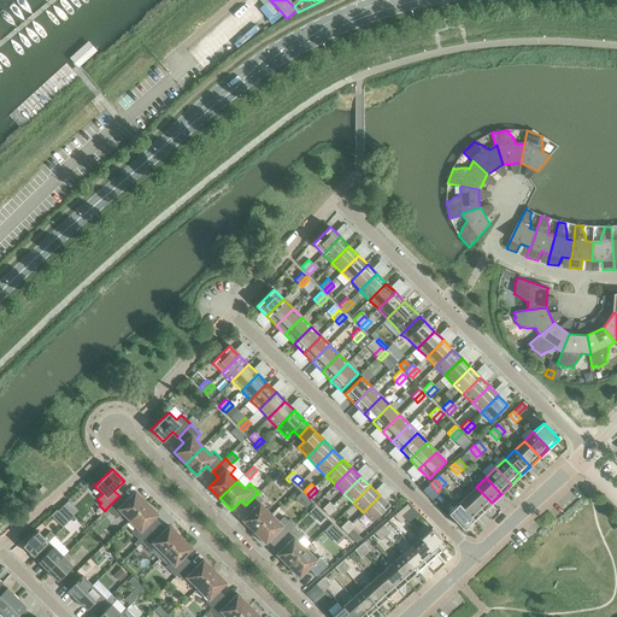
[(476,487),(468,495),(482,511),(492,503),(476,487)]
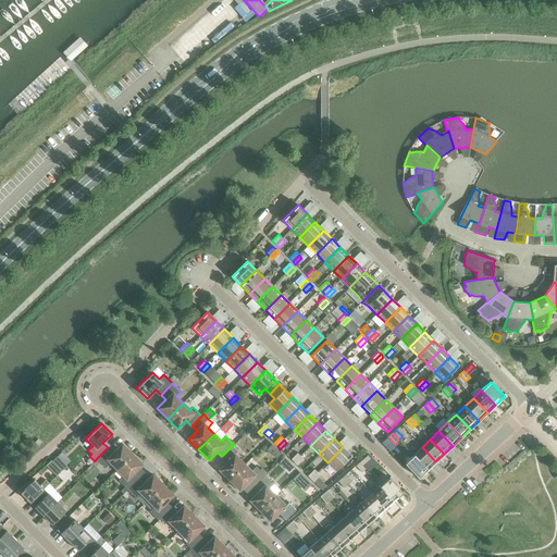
[(110,463),(116,470),(132,454),(122,444),(113,453),(108,447),(96,459),(106,468),(110,463)]
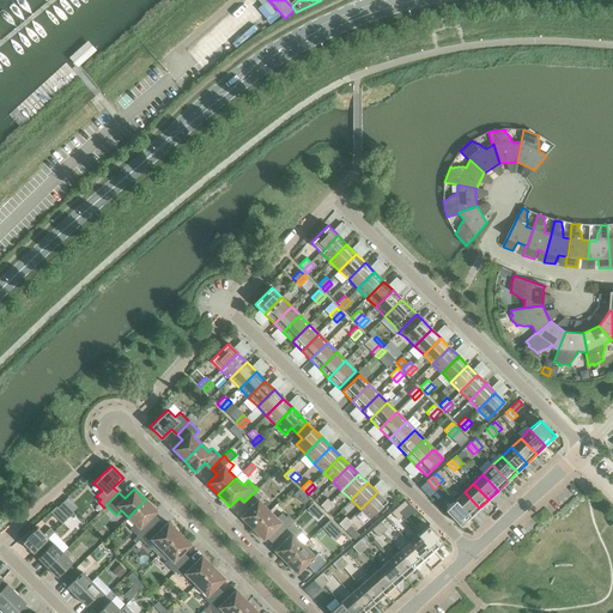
[(241,517),(252,529),(269,511),(262,504),(265,501),(255,491),(244,502),(250,508),(241,517)]
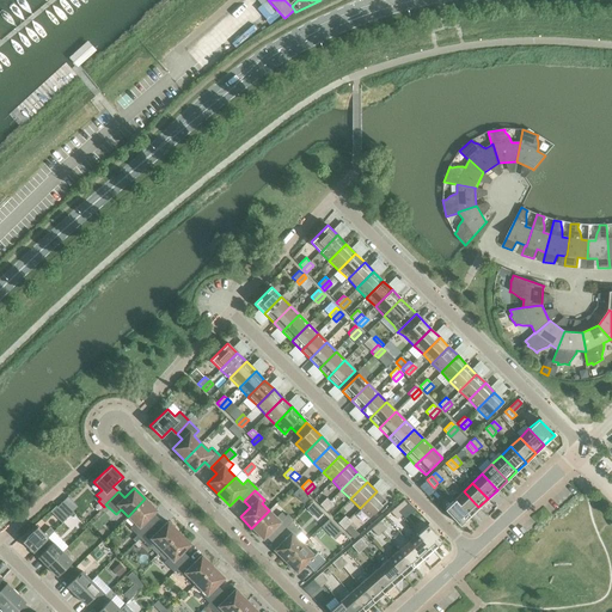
[(377,491),(360,508),(369,518),(386,501),(377,491)]
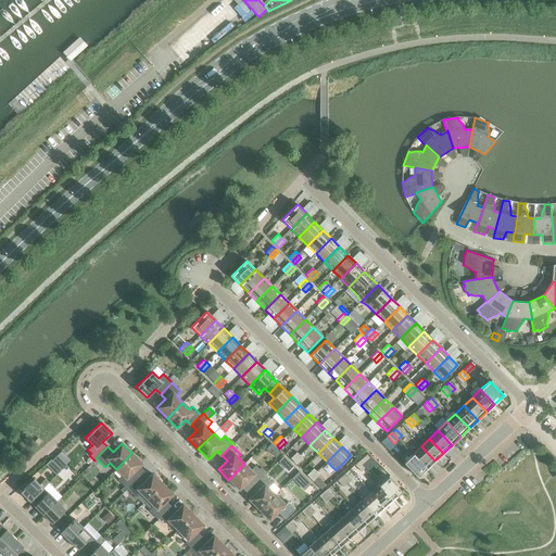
[(421,446),(413,454),(427,469),(434,460),(421,446)]
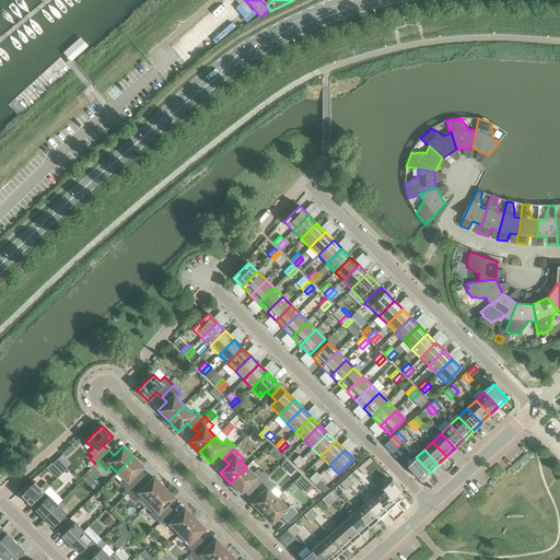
[(278,452),(272,456),(278,462),(282,456),(278,452)]
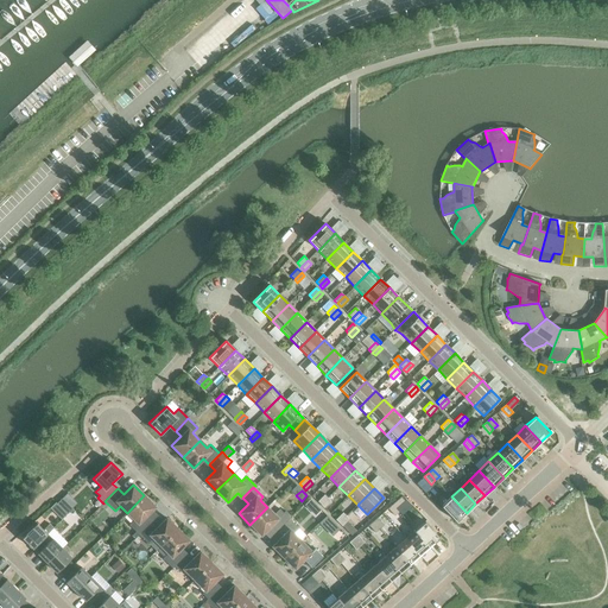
[(317,501),(321,505),(328,498),(324,494),(317,501)]
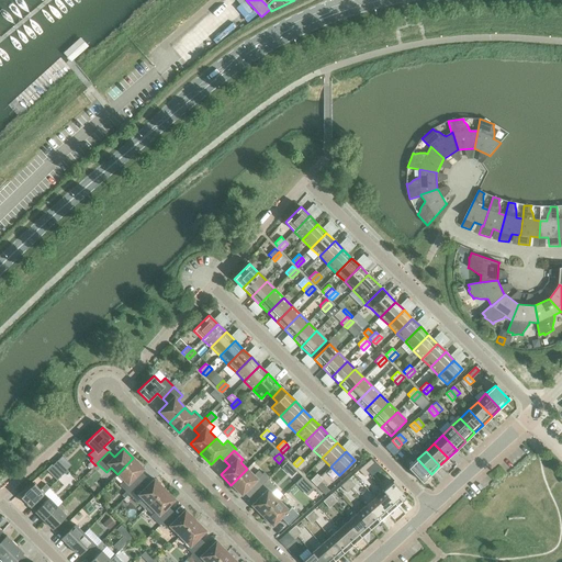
[(120,485),(128,494),(139,483),(135,478),(144,469),(133,458),(117,474),(124,481),(120,485)]
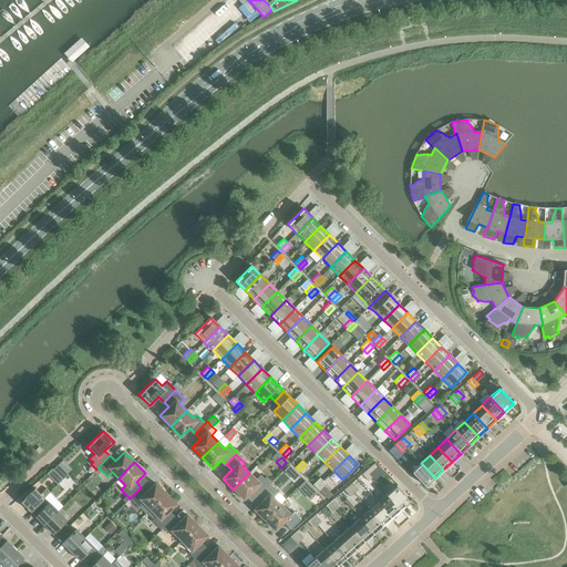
[(435,478),(421,463),(412,472),(425,487),(435,478)]
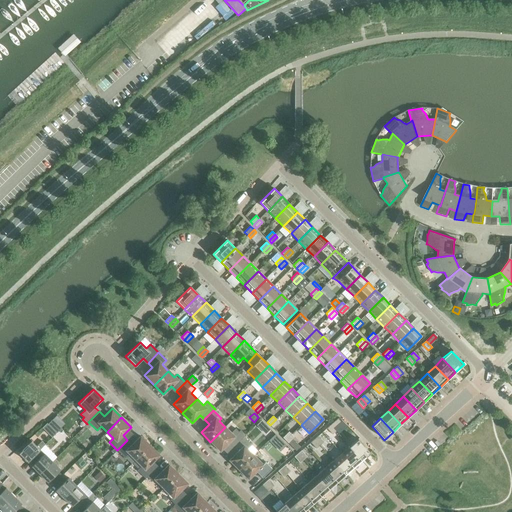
[(276,419),(270,425),(273,428),(279,422),(276,419)]
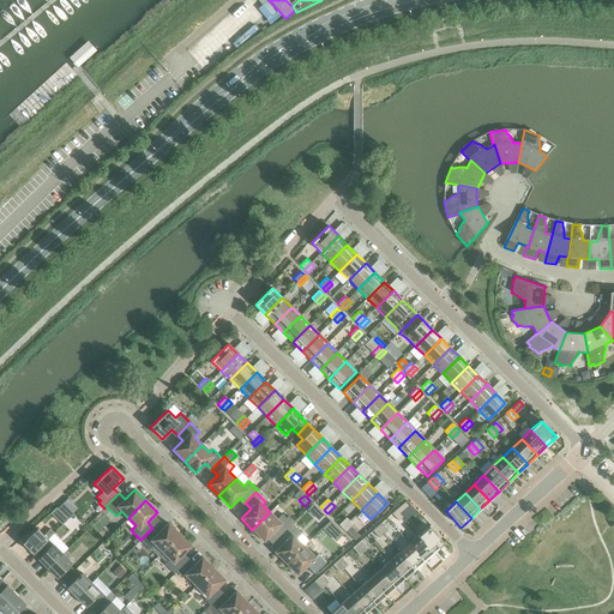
[(404,503),(396,510),(399,513),(408,506),(404,503)]
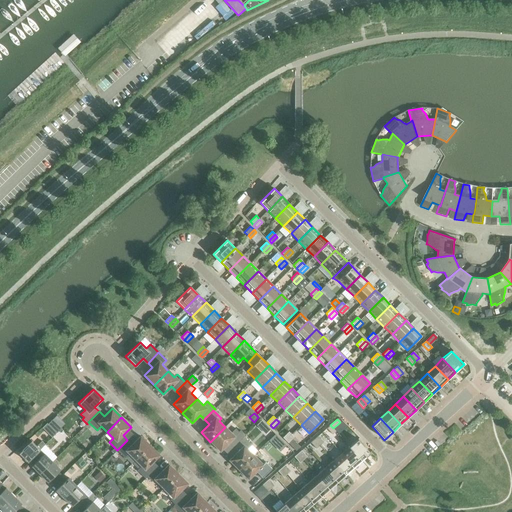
[(48,424),(56,433),(59,430),(61,429),(52,420),(48,424)]
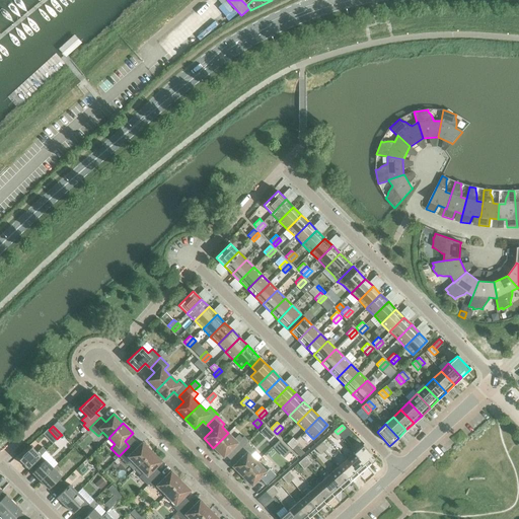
[(265,427),(261,431),(264,435),(269,430),(265,427)]
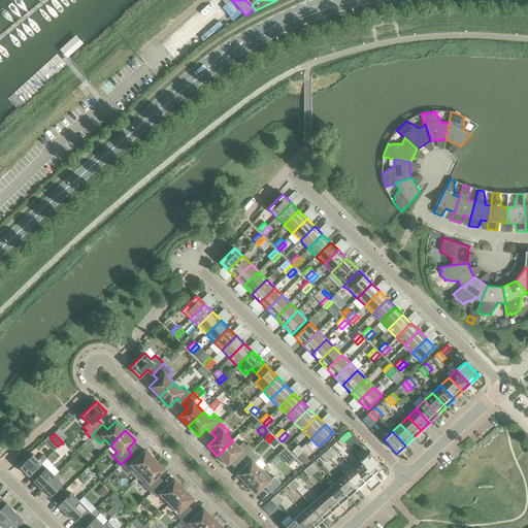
[(48,436),(43,441),(54,452),(57,448),(58,447),(50,437),(48,436)]
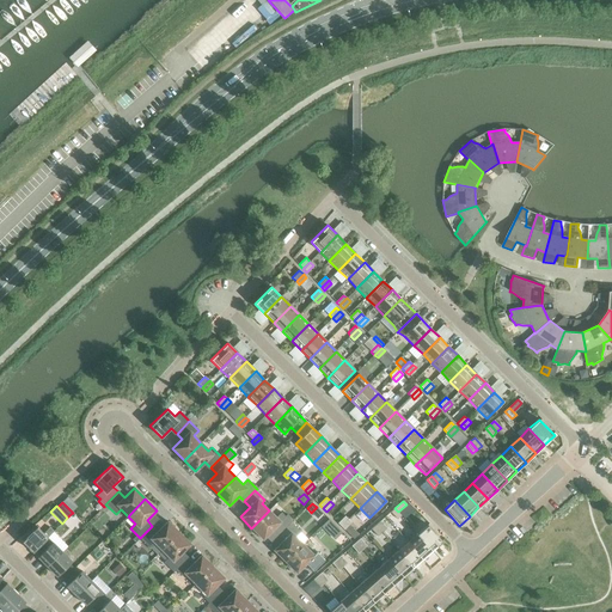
[(398,512),(395,508),(390,512),(397,520),(402,515),(398,512)]
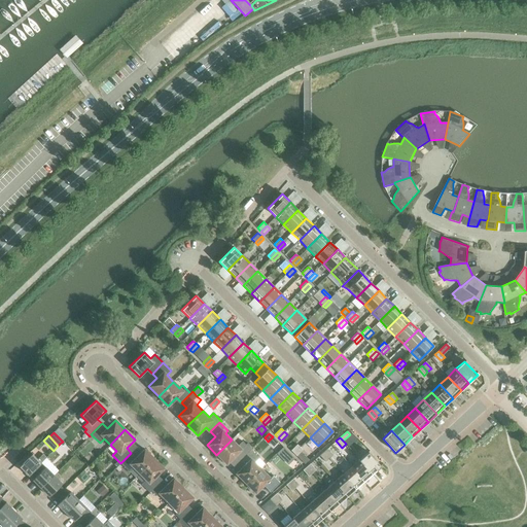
[(235,456),(240,461),(250,450),(252,448),(247,443),(245,445),(242,442),(238,446),(232,440),(216,455),(226,464),(235,456)]
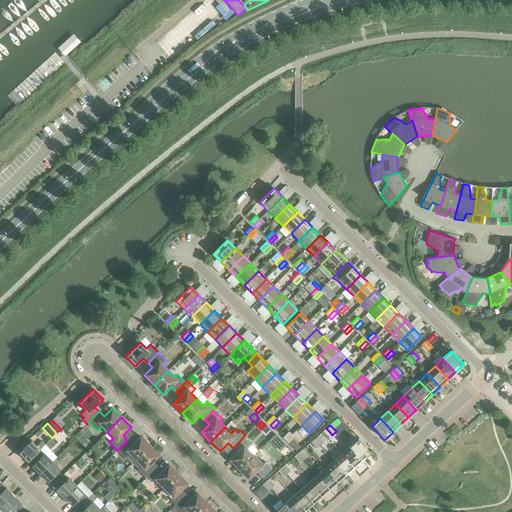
[(282,438),(285,441),(291,434),(288,432),(282,438)]
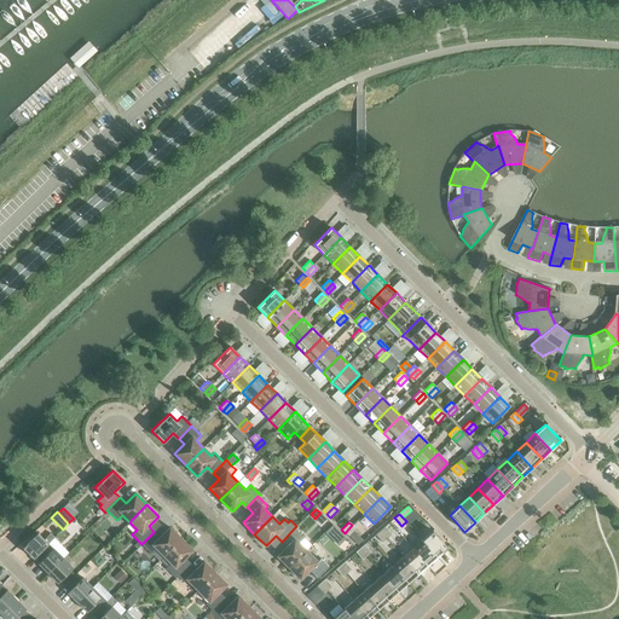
[(352,525),(345,533),(348,536),(356,528),(352,525)]
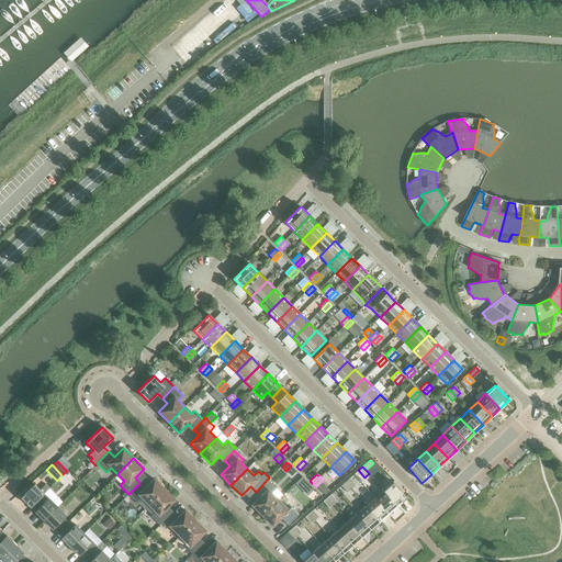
[(302,478),(295,483),(307,495),(314,489),(302,478)]
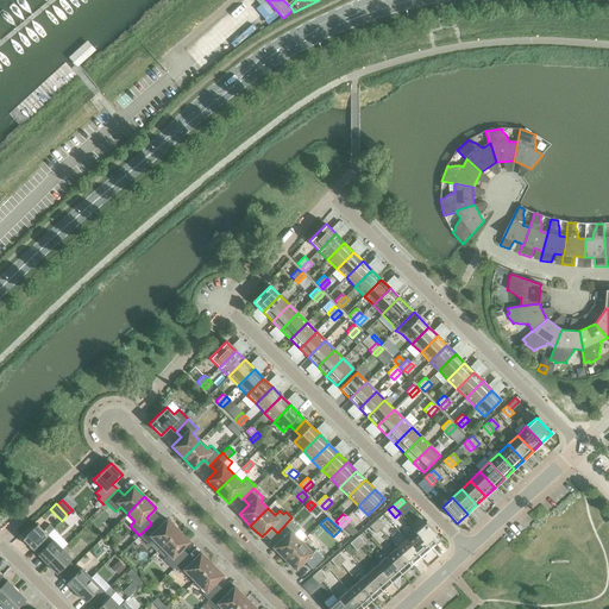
[(154,540),(161,547),(179,531),(167,519),(157,528),(151,523),(139,535),(149,545),(154,540)]
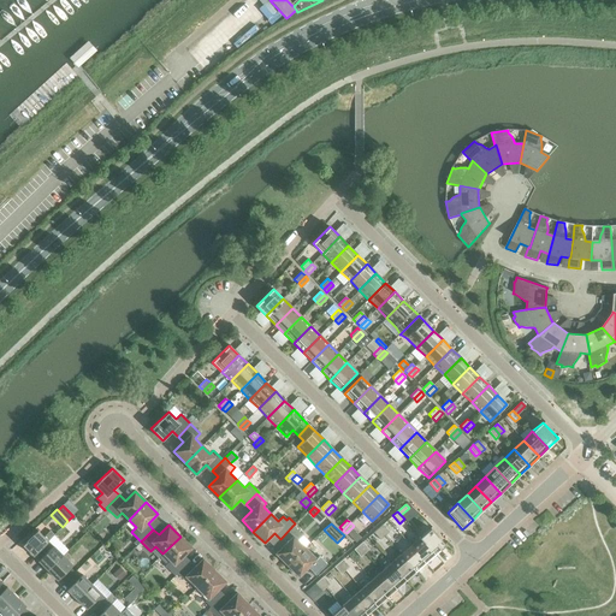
[(381,525),(378,528),(384,537),(389,532),(381,525)]
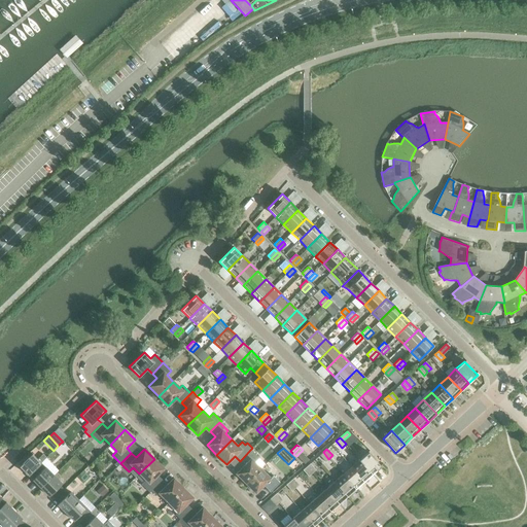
[(236,473),(246,484),(260,468),(254,462),(258,458),(250,450),(240,461),(244,465),(236,473)]
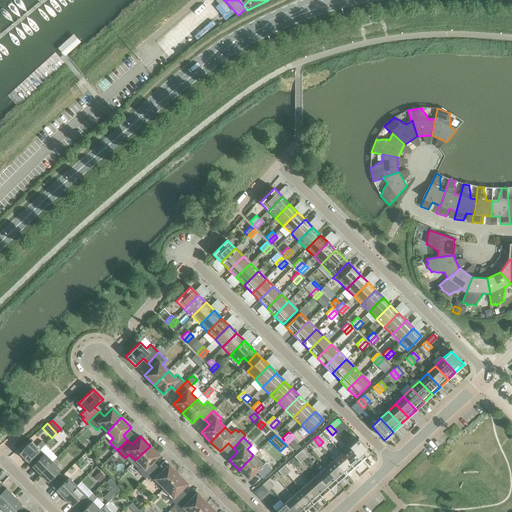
[(319,446),(314,439),(310,443),(316,449),(319,446)]
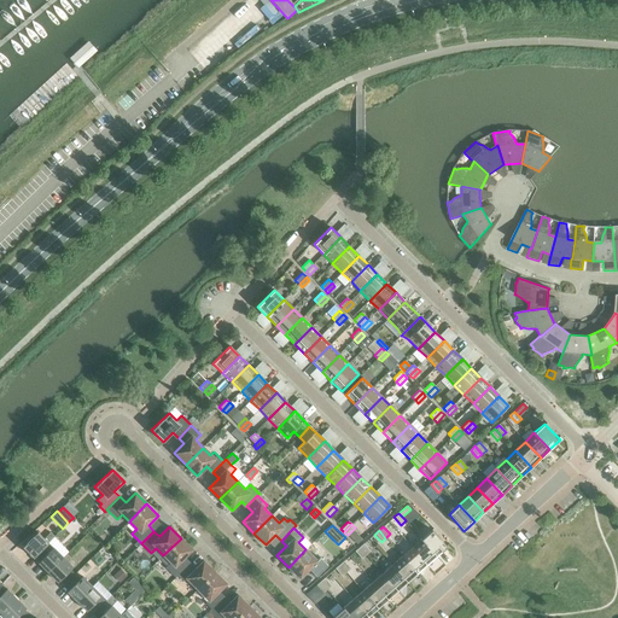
[(431,530),(421,540),(436,557),(447,547),(431,530)]
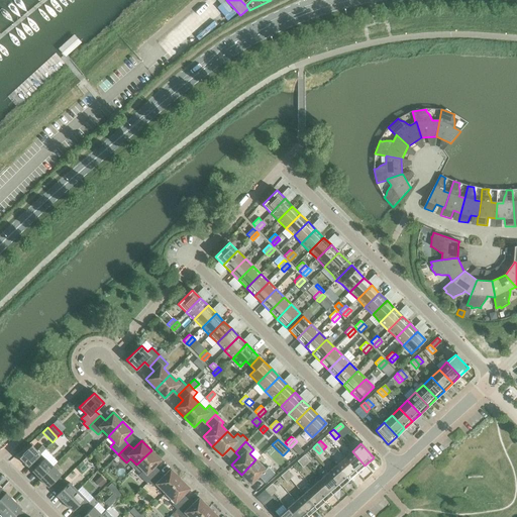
[(27,467),(29,466),(40,454),(36,450),(31,445),(18,457),(27,467)]
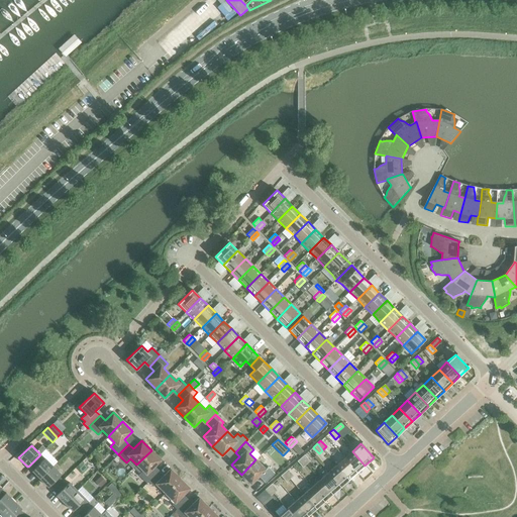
[(41,445),(36,450),(40,454),(45,449),(41,445)]
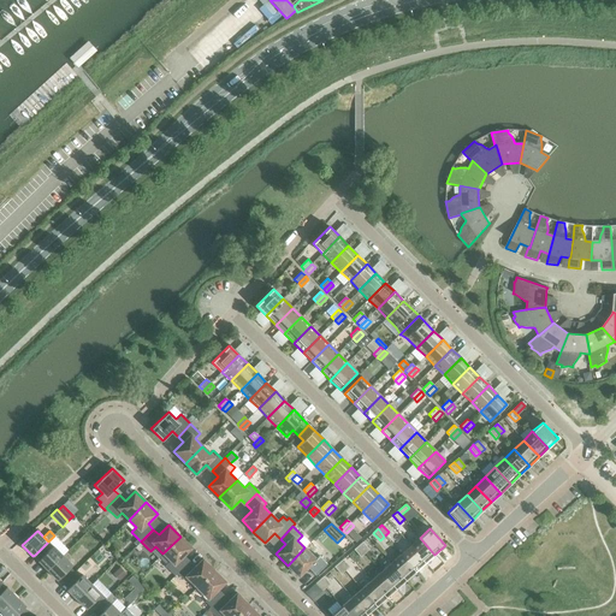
[(356,533),(351,538),(356,543),(361,538),(356,533)]
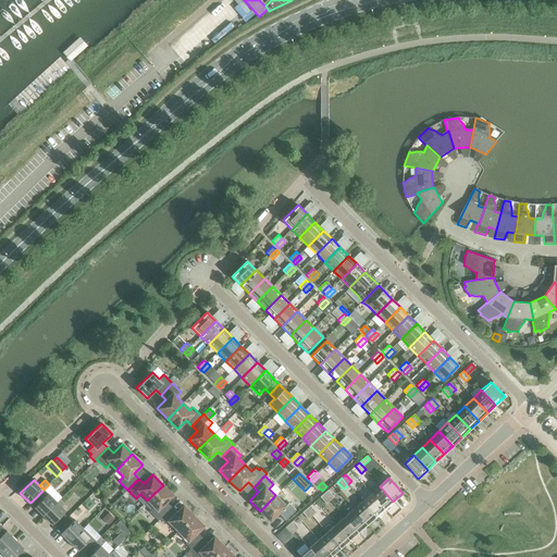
[(158,521),(160,519),(170,509),(164,504),(173,495),(163,485),(147,500),(153,507),(149,512),(158,521)]
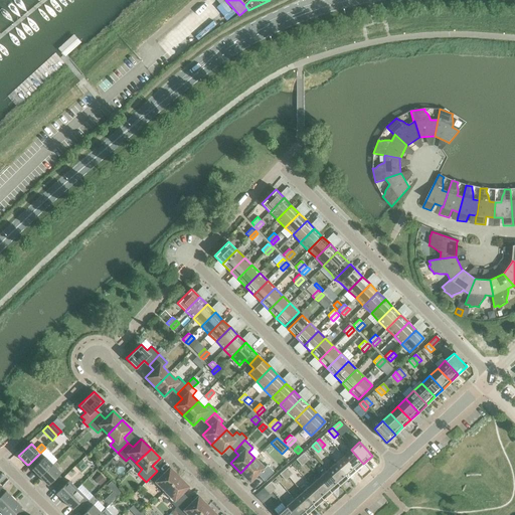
[(351,450),(343,457),(355,471),(363,464),(351,450)]
